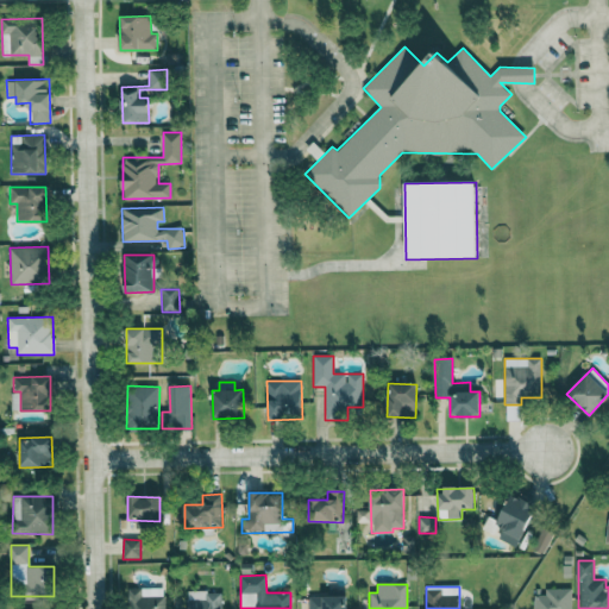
[(164,608),(164,588),(127,589),(129,608),(137,608),(169,608),(167,608),(164,608)]
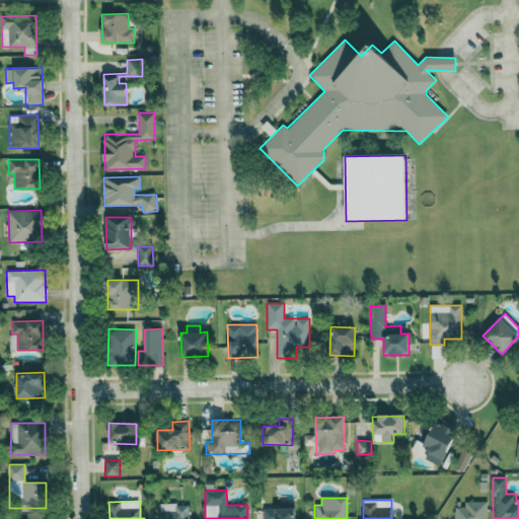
[(455,518),(487,518),(487,502),(464,502),(464,507),(455,507),(455,518)]
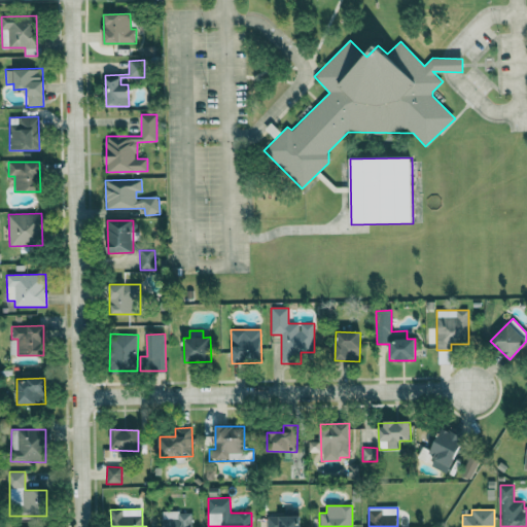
[(162,512),(162,526),(191,526),(191,512),(162,512)]
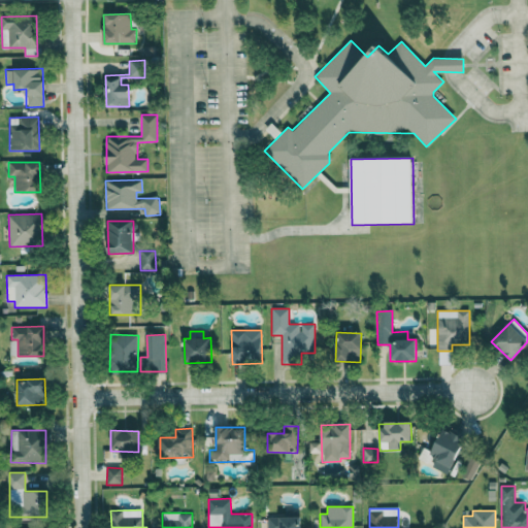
[(300,527),(301,517),(267,517),(267,527),(300,527)]
